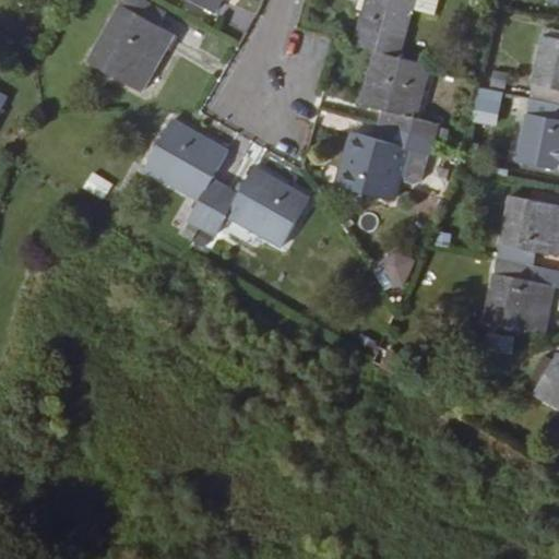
[(242,0),(195,0),(232,21),(242,0)]
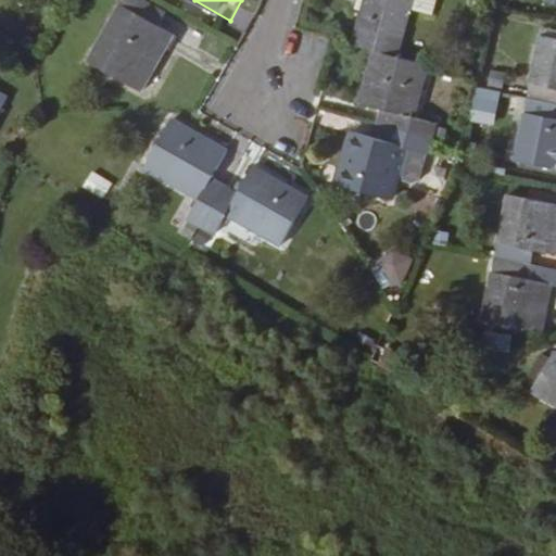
[(396,59),(413,0),(365,0),(353,46),(376,52),(396,59)]
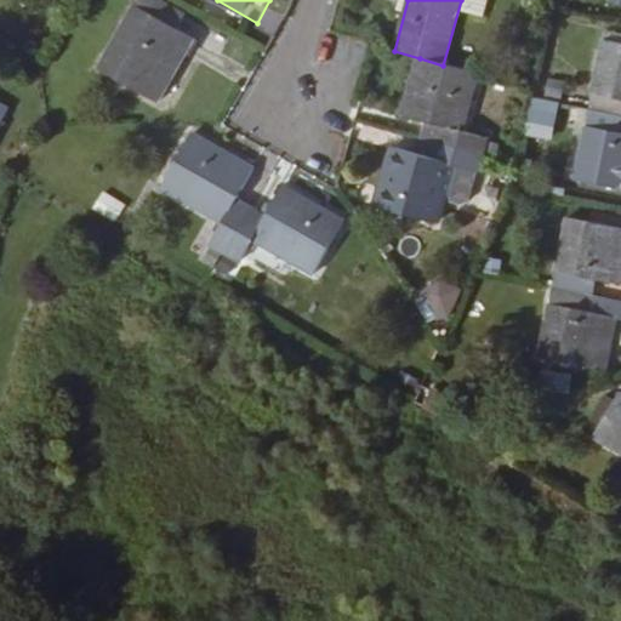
[(154,13),(118,78),(177,112),(214,47),(198,39),(205,24),(164,1),(157,15),(154,13)]
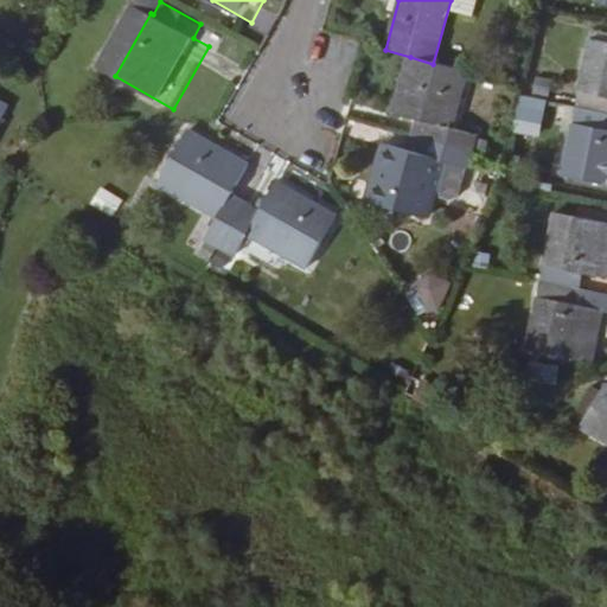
[(606,38),(588,34),(574,106),(606,112),(606,38)]
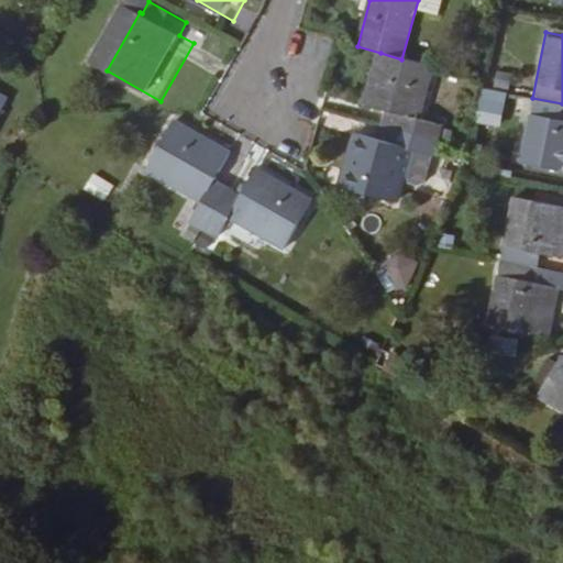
[(421,117),(434,68),(401,59),(381,53),(367,103),(393,111),(388,127),(439,141),(443,123),(421,117)]
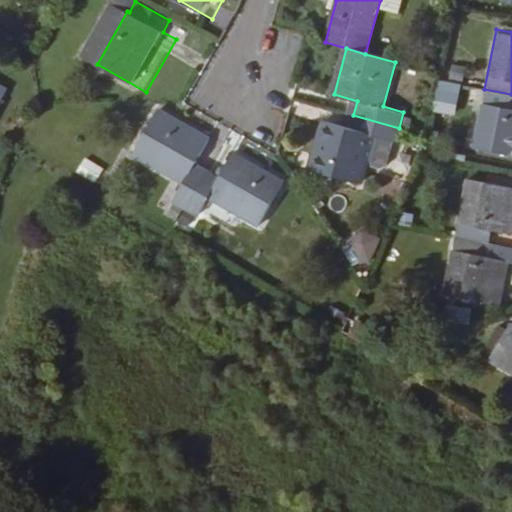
[(439,81),(434,111),(456,115),(461,84),(439,81)]
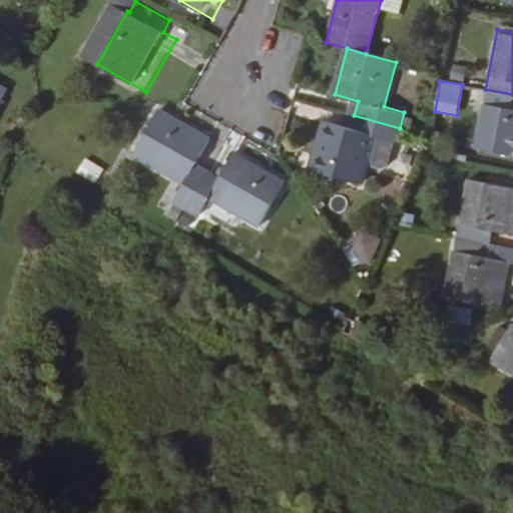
[(512,94),(485,89),(472,148),(512,156),(512,94)]
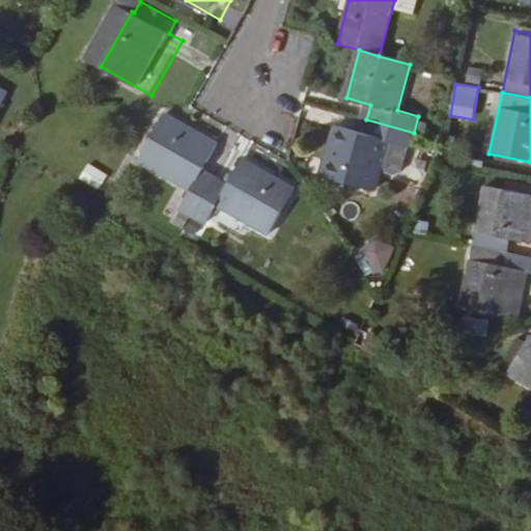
[(202,170),(217,144),(165,114),(140,158),(192,188),(180,206),(194,214),(214,176),(202,170)]
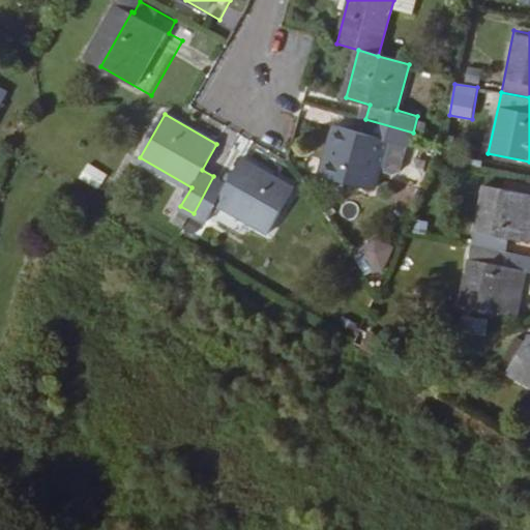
[(375,189),(388,140),(409,146),(413,133),(365,119),(361,134),(337,126),(324,175),(375,189)]
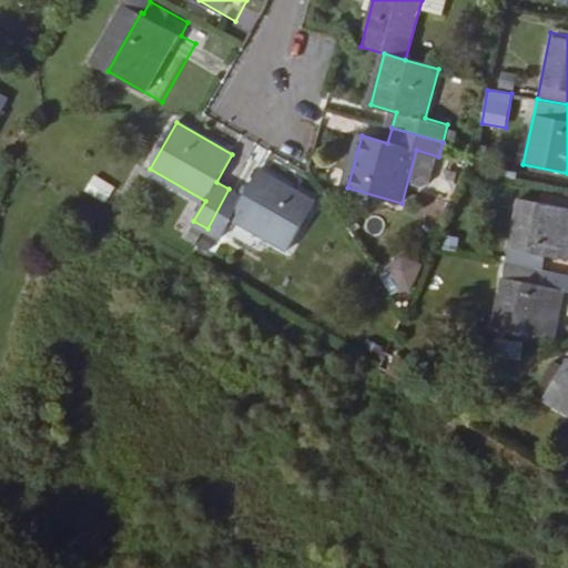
[(290,249),(316,202),(261,170),(245,198),(229,189),(208,229),(222,237),(234,217),(290,249)]
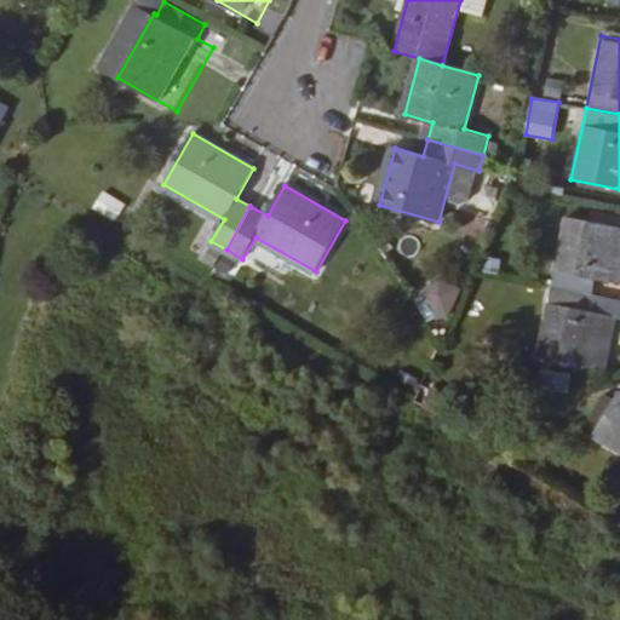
[(103,190),(93,208),(115,222),(126,204),(103,190)]
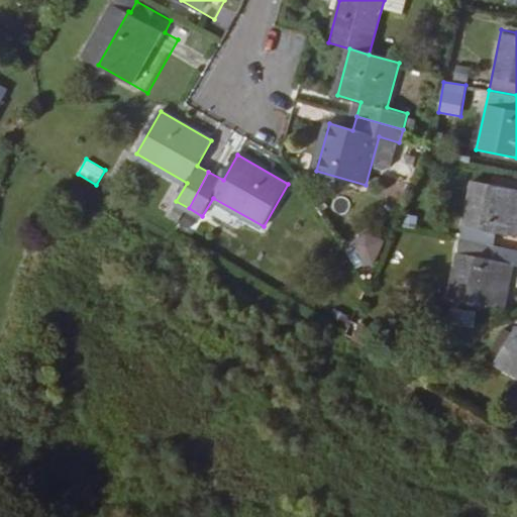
[(516,188),(471,178),(461,224),(516,235),(516,228),(516,188)]
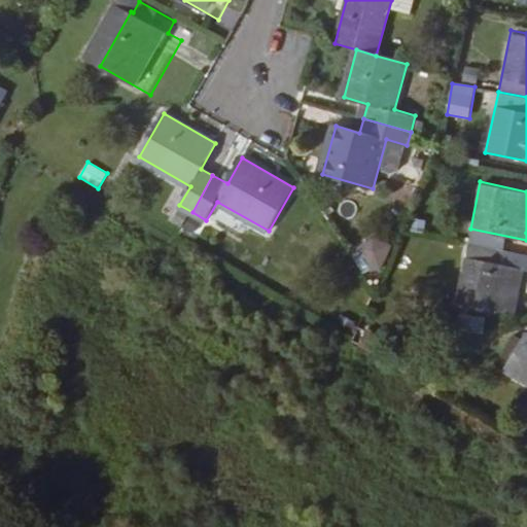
[(511,314),(520,267),(492,261),(495,248),(468,243),(455,302),(511,314)]
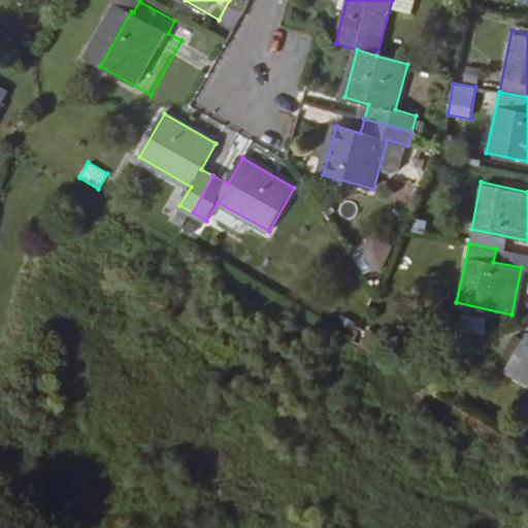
[(527,336),(526,335),(505,371),(527,384),(527,336)]
